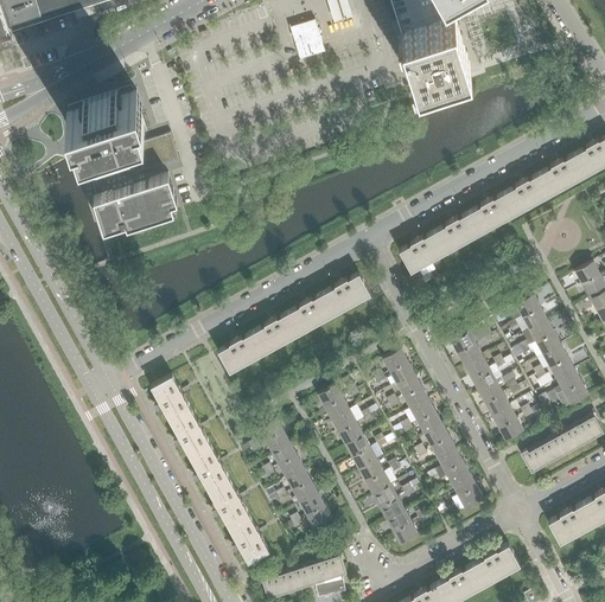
[(36,0),(44,23),(113,0),(36,0)]
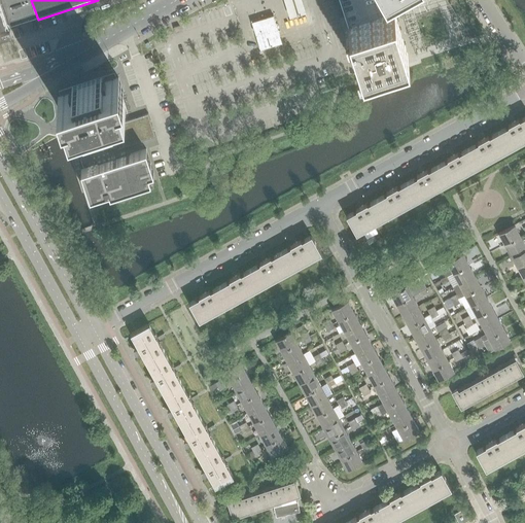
[(303,0),(284,0),(291,20),(308,13),(303,0)]
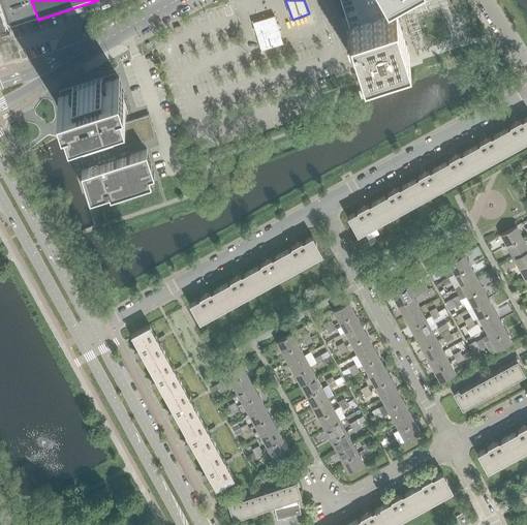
[(340,0),(347,21),(386,8),(386,6),(383,0),(340,0)]
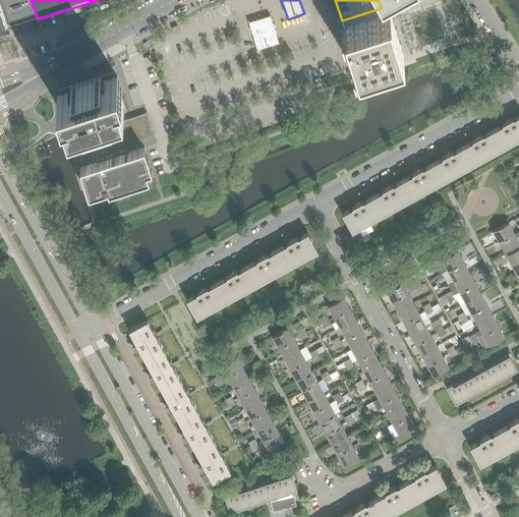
[(8,26),(0,1),(0,30),(5,29),(8,26)]
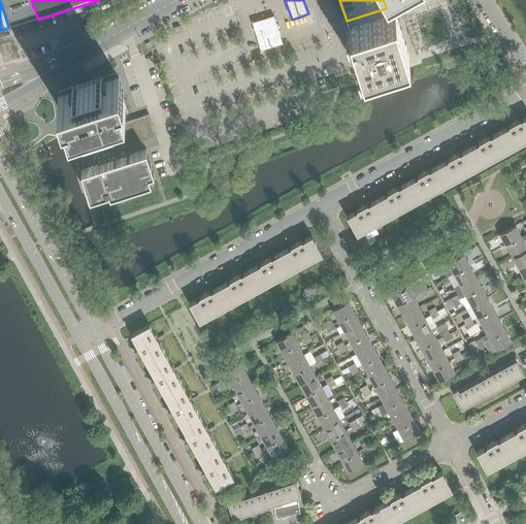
[(386,8),(347,21),(351,31),(365,75),(411,61),(397,17),(390,19),(386,8)]
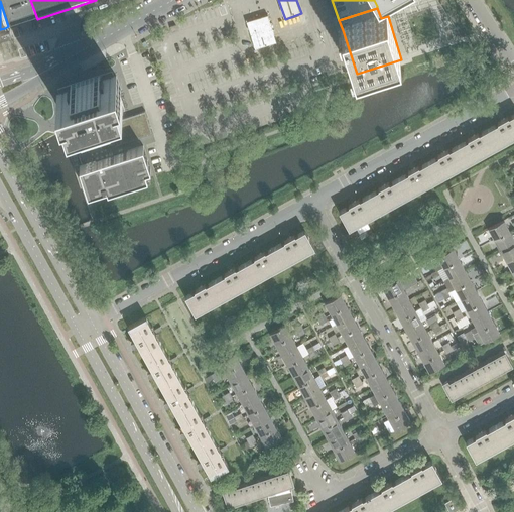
[(248,25),(256,52),(277,45),(269,19),(248,25)]
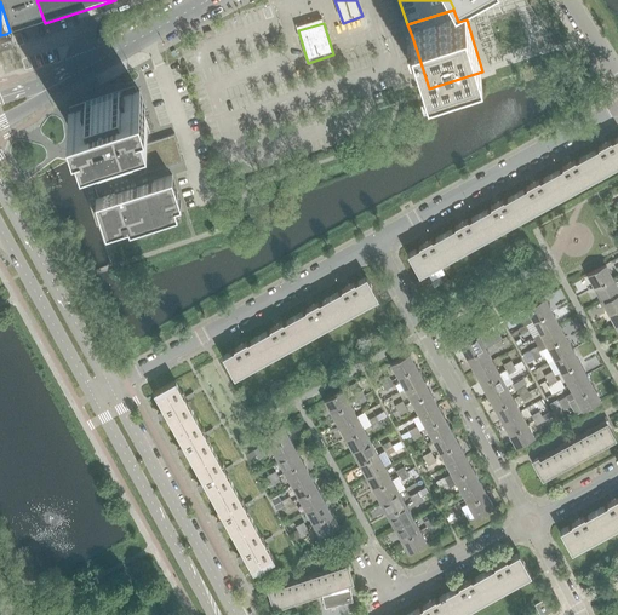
[(0,47),(1,52),(16,47),(13,40),(0,44),(0,47)]
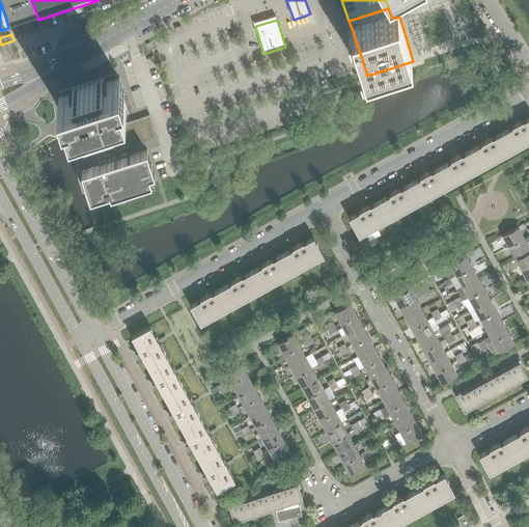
[(72,130),(84,126),(86,130),(86,131),(115,120),(116,120),(114,115),(127,111),(128,111),(123,98),(126,96),(121,82),(118,83),(105,87),(104,83),(104,82),(60,96),(62,102),(59,103),(64,117),(66,116),(72,130)]
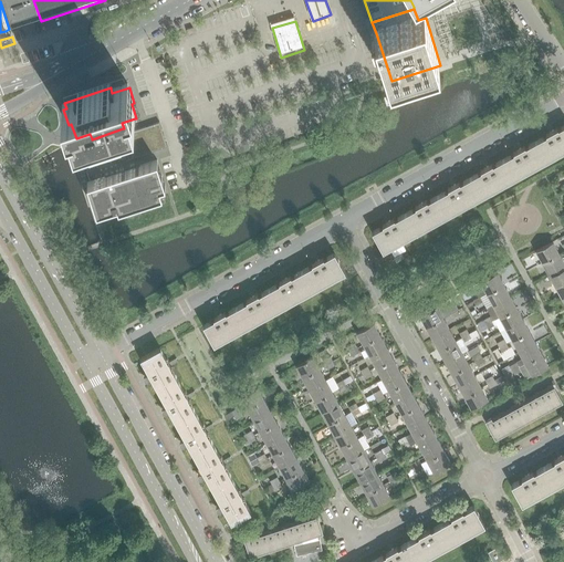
[(127,137),(126,138),(122,139),(129,164),(169,152),(169,151),(165,152),(157,128),(162,127),(162,126),(127,137)]
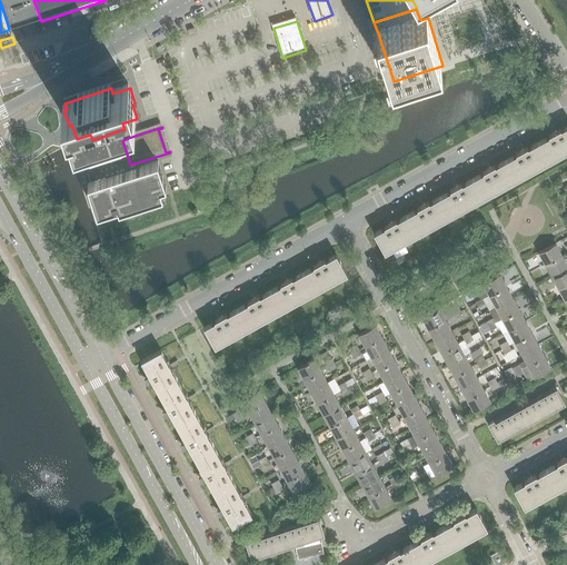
[(566,130),(540,146),(550,165),(566,155),(566,130)]
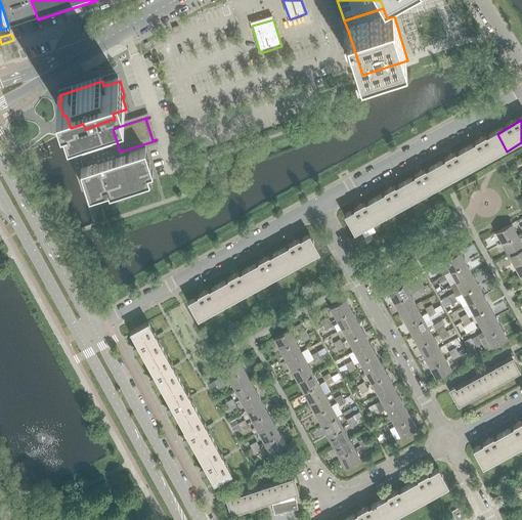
[(477,169),(507,152),(497,134),(467,152),(477,169)]
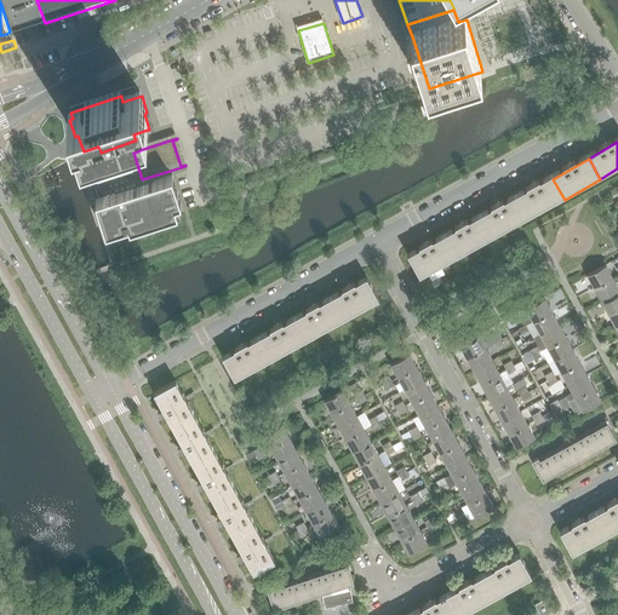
[(516,199),(528,220),(565,200),(553,179),(516,199)]
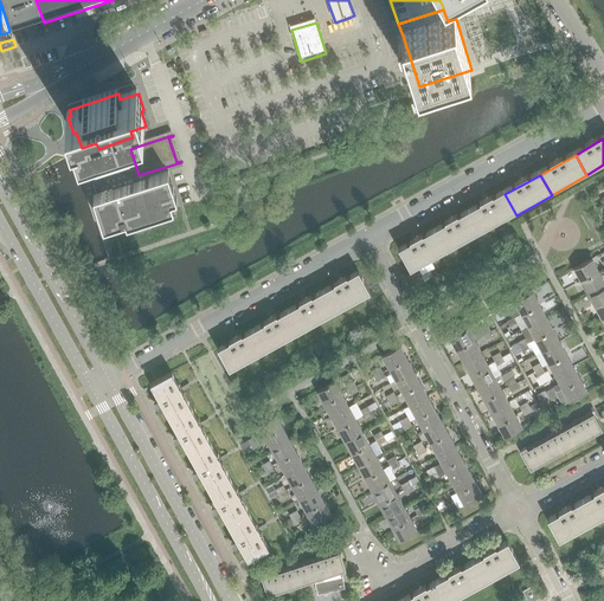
[(98,199),(95,200),(105,232),(128,225),(129,228),(160,218),(175,213),(173,205),(177,204),(179,204),(171,176),(98,199)]
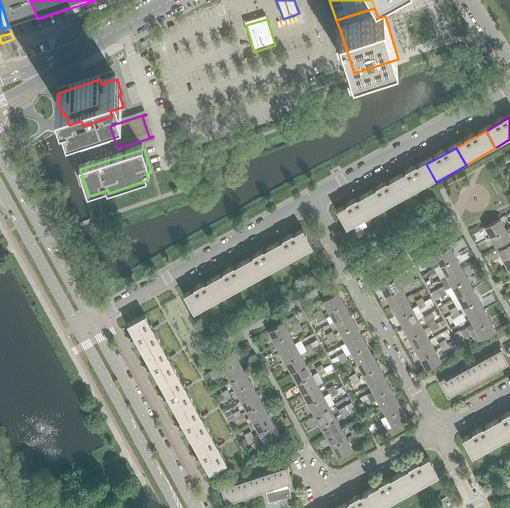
[(426,164),(396,180),(406,198),(436,182),(426,164)]
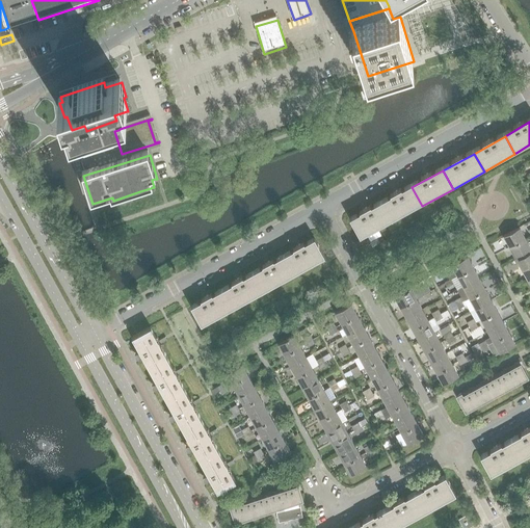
[(412,187),(381,205),(392,223),(422,206),(412,187)]
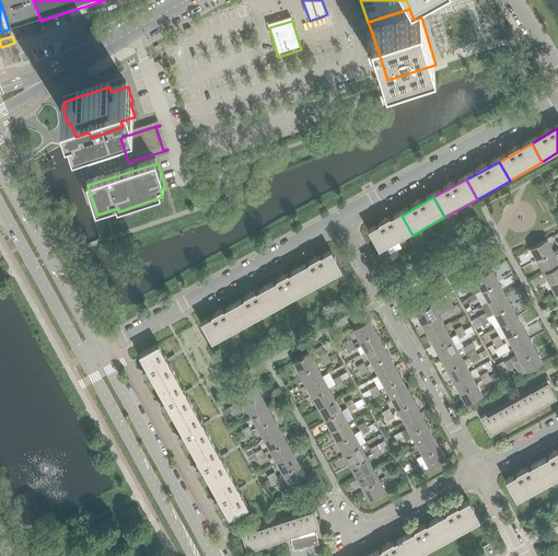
[(369,233),(380,253),(413,235),(402,216),(369,233)]
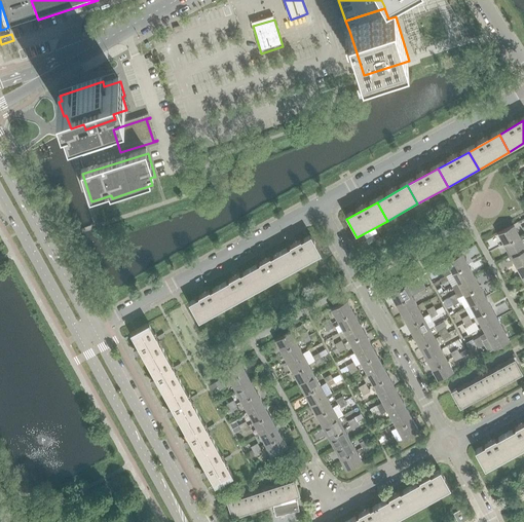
[(514,228),(499,236),(506,248),(520,239),(514,228)]
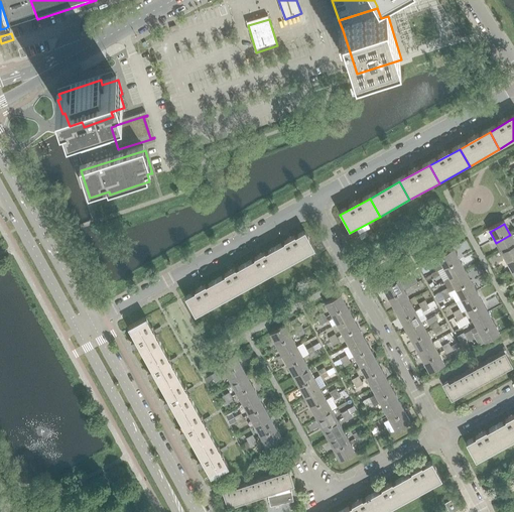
[(315,252),(305,234),(276,251),(285,269),(315,252)]
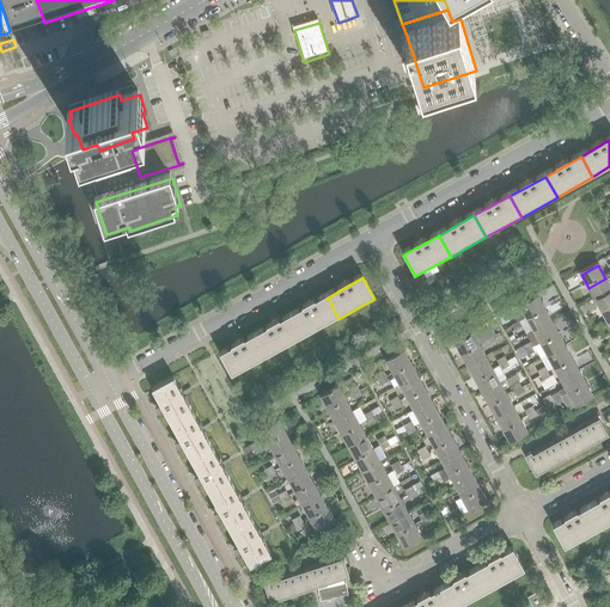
[(609,284),(605,279),(589,288),(595,301),(609,292),(609,284)]
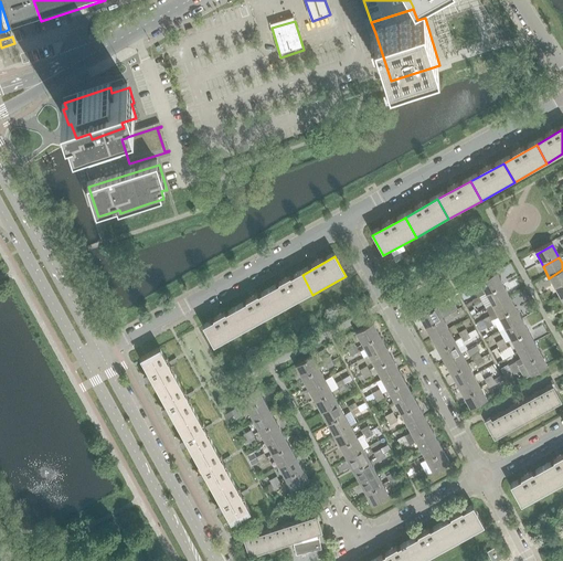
[(562,270),(549,278),(555,289),(562,285),(562,270)]
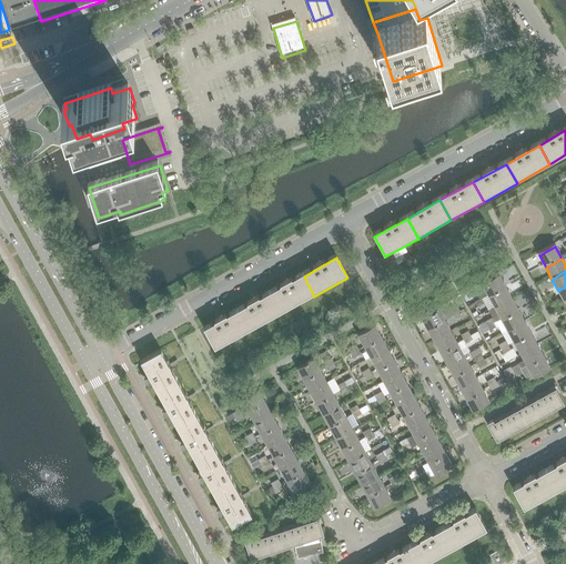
[(282,314),(314,296),(304,277),(271,294),(282,314)]
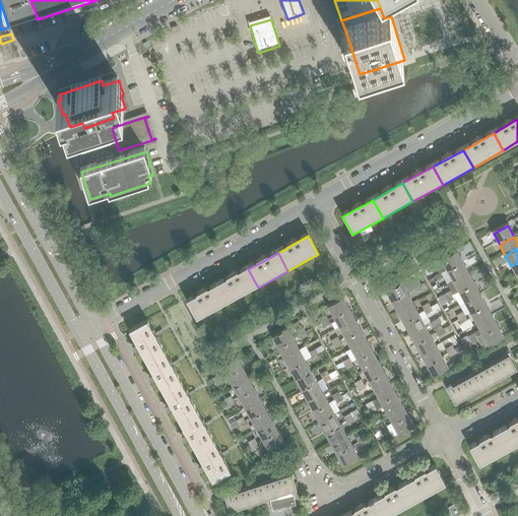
[(448,273),(463,265),(458,254),(442,263),(446,268),(439,272),(442,277),(448,273)]
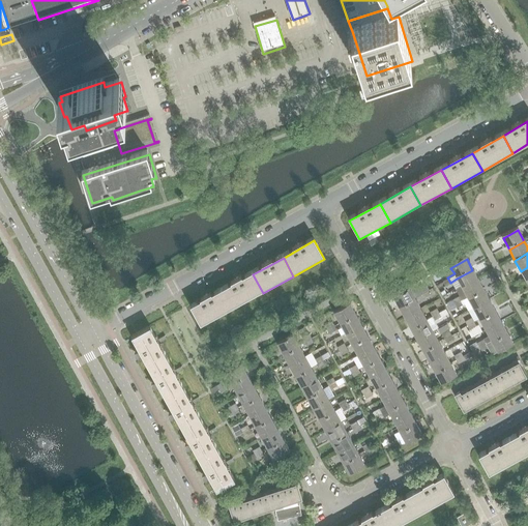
[(478,281),(472,270),(457,279),(463,290),(478,281)]
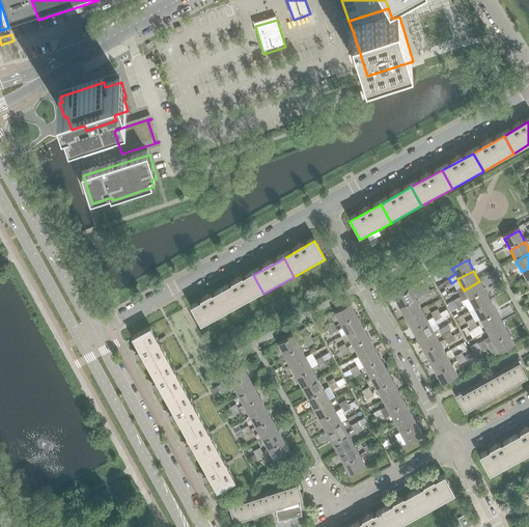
[(442,272),(434,276),(438,284),(446,280),(442,272)]
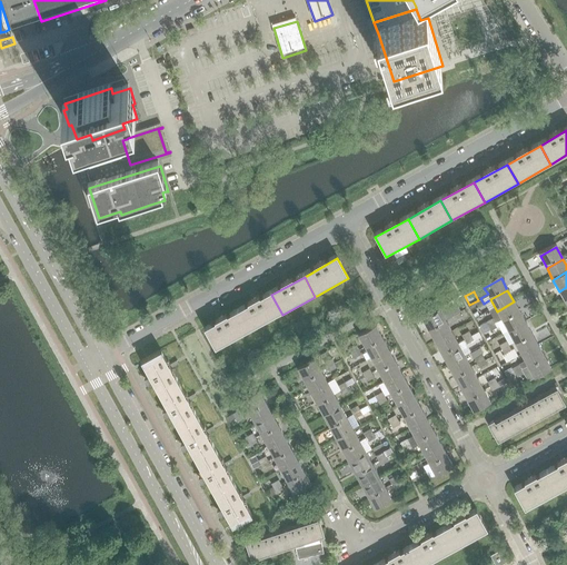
[(249,334),(282,315),(271,295),(238,314),(249,334)]
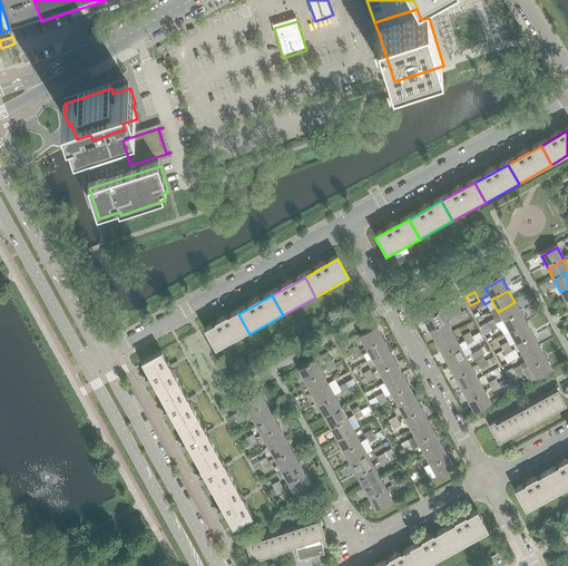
[(521,314),(515,302),(498,312),(505,323),(521,314)]
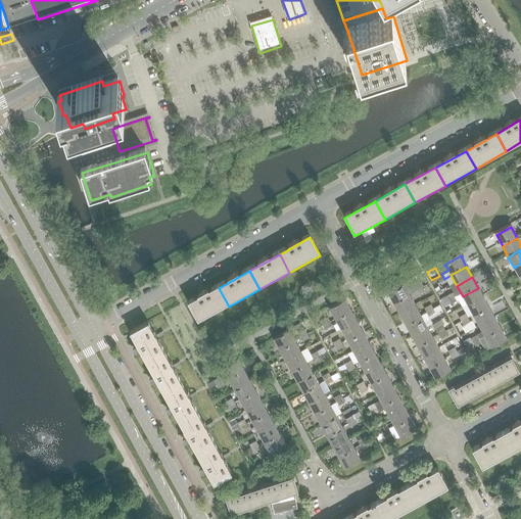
[(389,295),(395,307),(411,297),(405,287),(389,295)]
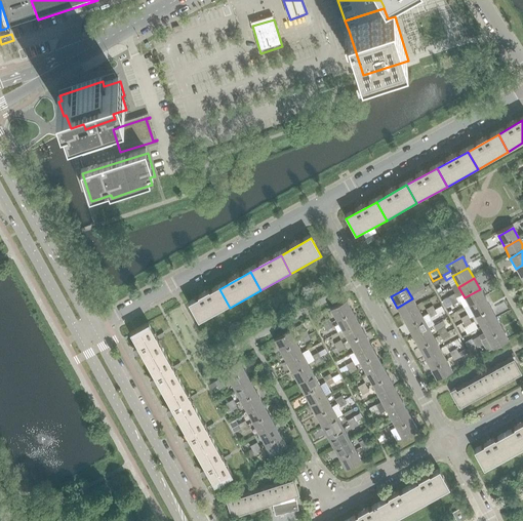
[(189,306),(199,324),(230,308),(219,289),(189,306)]
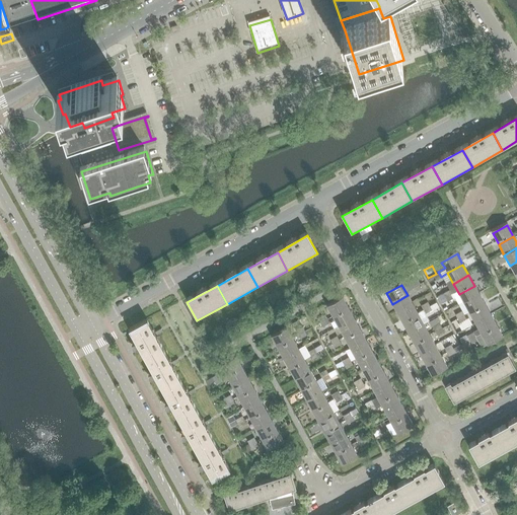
[(481,296),(474,286),(459,294),(465,305),(481,296)]
